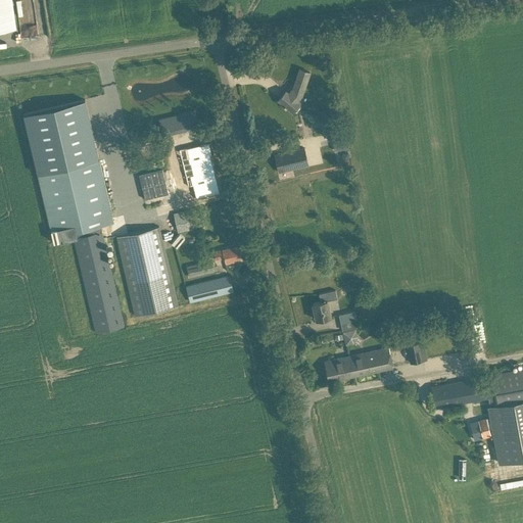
[(0,0),(0,30),(15,29),(11,0),(0,0)]
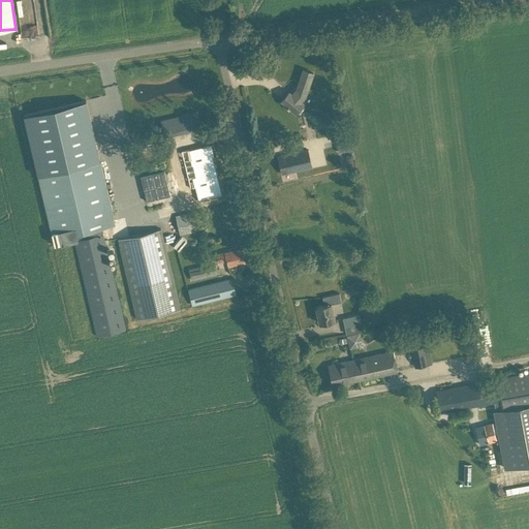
[(303,103),(310,82),(313,72),(304,69),(297,89),(292,94),(289,92),(281,100),(288,105),(287,106),(289,109),(289,107),(297,113),(304,104),(303,103)]
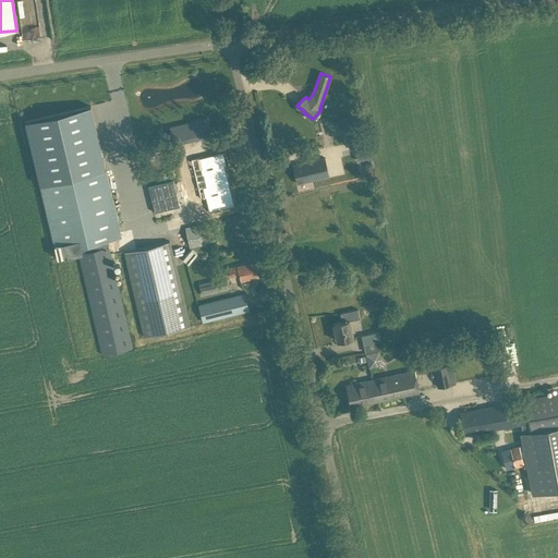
[(92,106),(26,120),(40,184),(107,169),(92,106)]
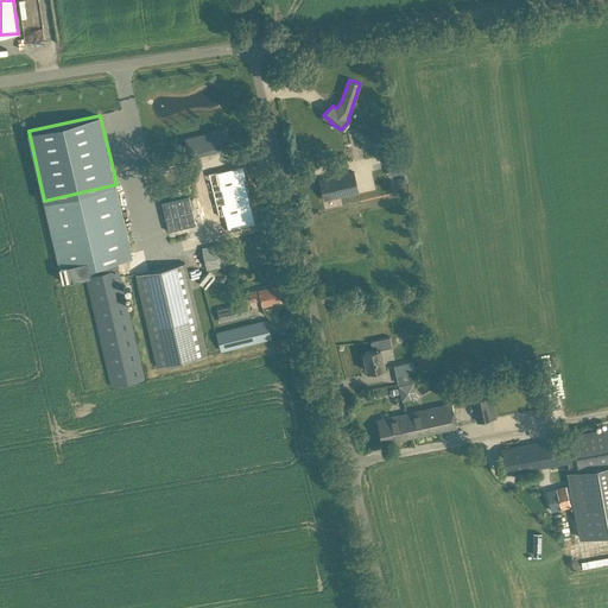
[(223,127),(196,134),(201,154),(229,147),(223,127)]
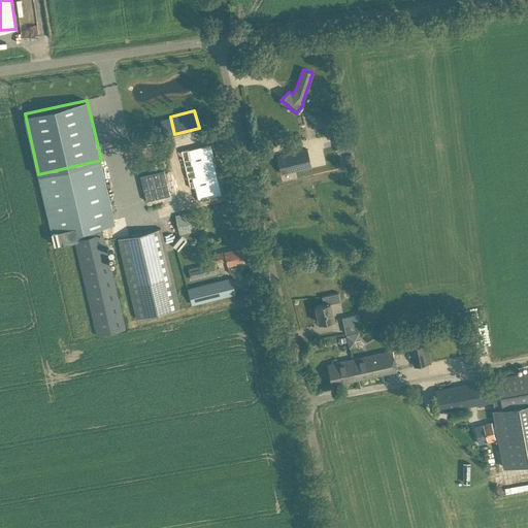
[(331,141),(347,138),(345,132),(330,134),(331,141)]
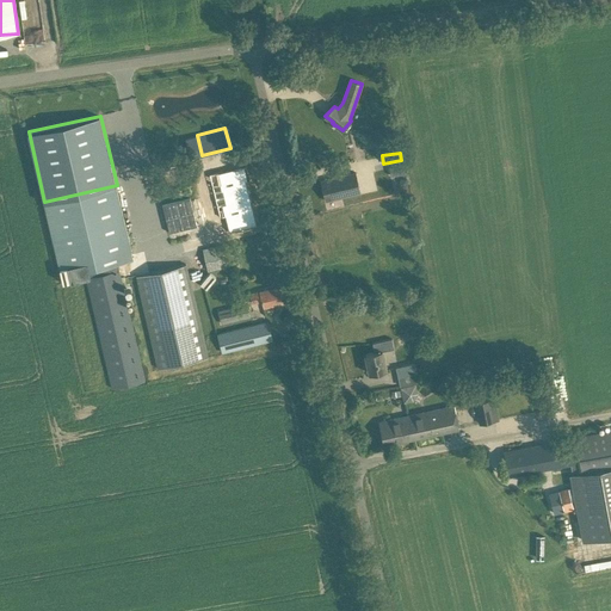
[(257,224),(247,181),(250,180),(246,165),(156,187),(170,239),(218,227),(217,222),(226,220),(229,232),(257,224)]
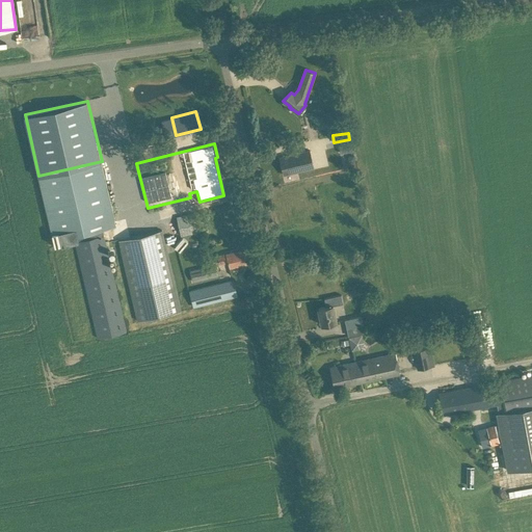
[(284,174),(294,171),(314,166),(311,150),(280,157),(284,174)]
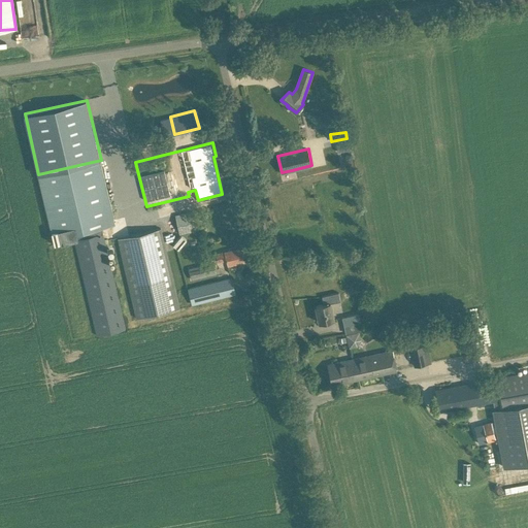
[(55,243),(74,239),(103,233),(102,227),(116,224),(101,160),(38,174),(55,243)]
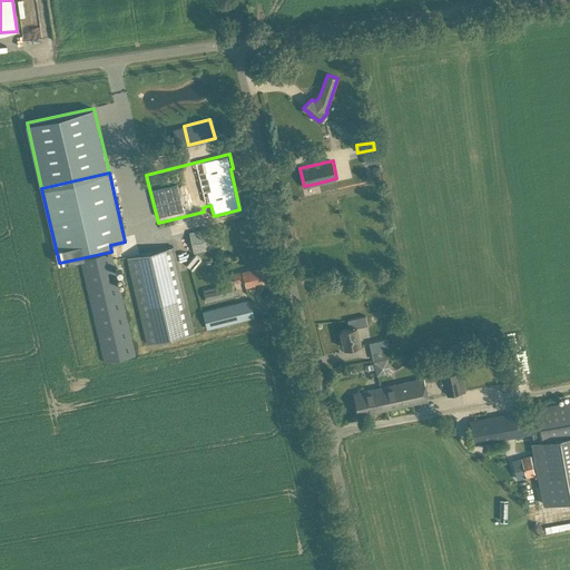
[(194,253),(200,251),(210,248),(206,228),(189,233),(194,253)]
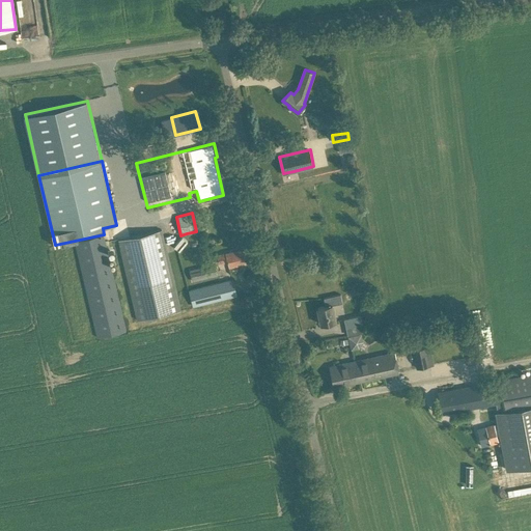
[(162,230),(119,240),(138,319),(180,310),(162,230)]
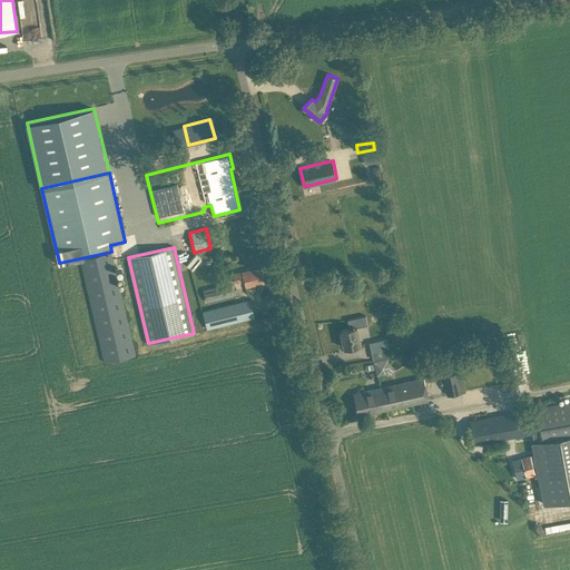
[(104,362),(135,354),(111,252),(80,258),(104,362)]
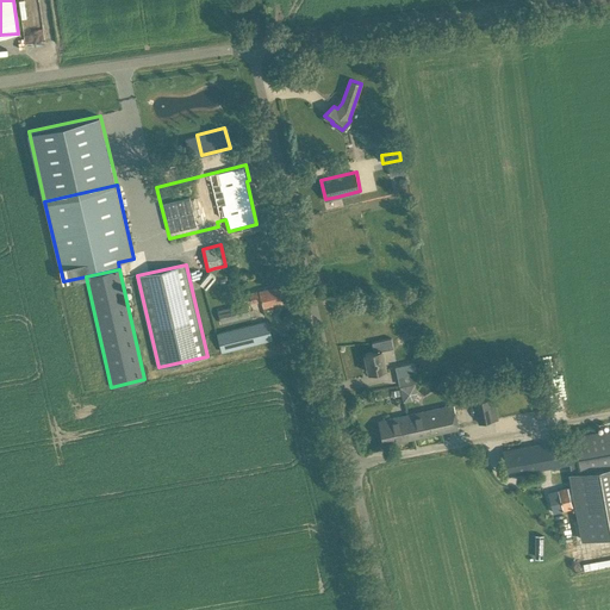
[(282,302),(279,286),(248,293),(250,303),(261,300),(262,307),(282,302)]
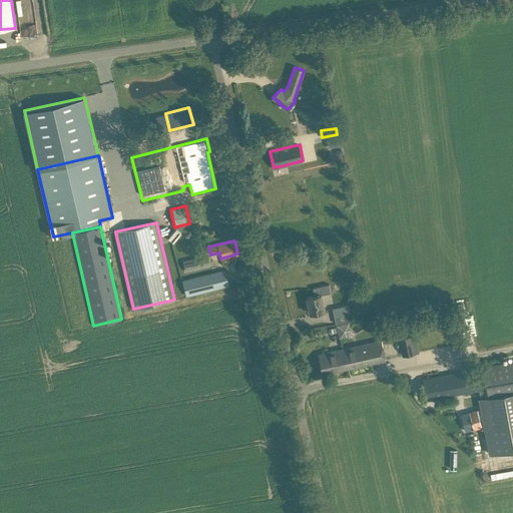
[(186,272),(208,266),(206,255),(183,261),(186,272)]
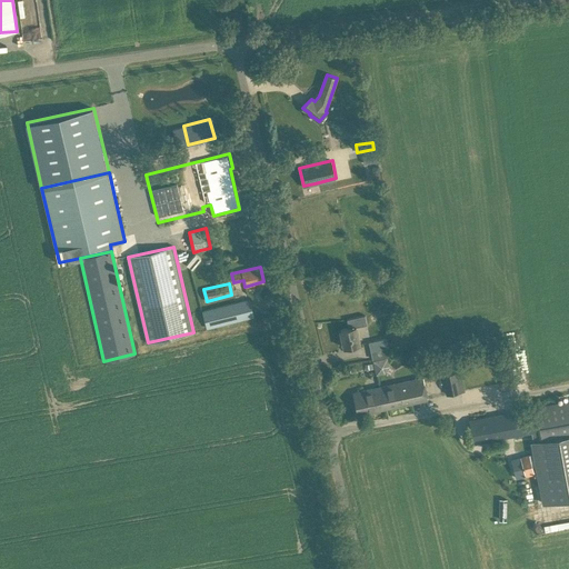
[(250,299),(203,310),(207,328),(255,316),(250,299)]
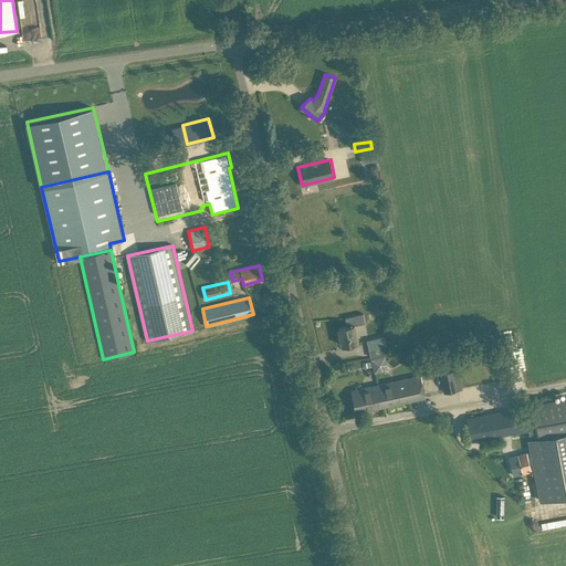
[(342,345),(358,342),(355,324),(365,322),(363,313),(353,316),(345,317),(347,326),(338,327),(342,345)]
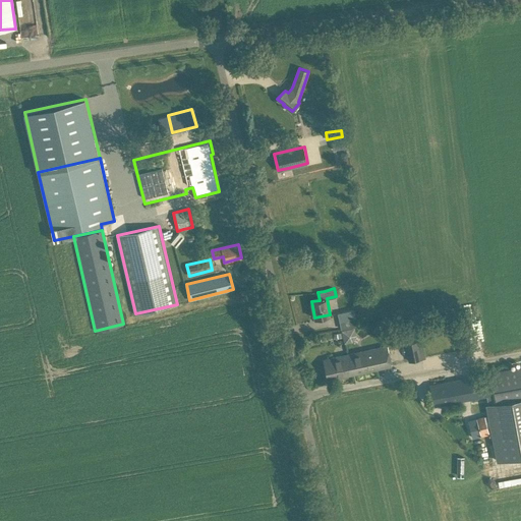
[(341,329),(356,326),(353,309),(337,312),(341,329)]
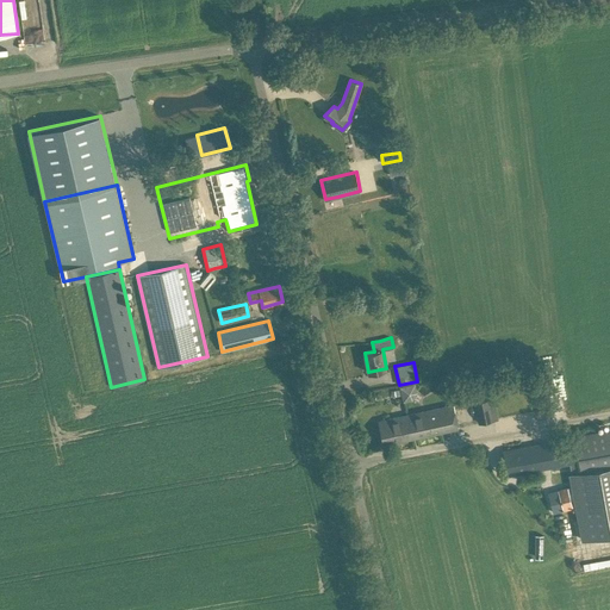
[(479,422),(498,418),(495,399),(475,403),(479,422)]
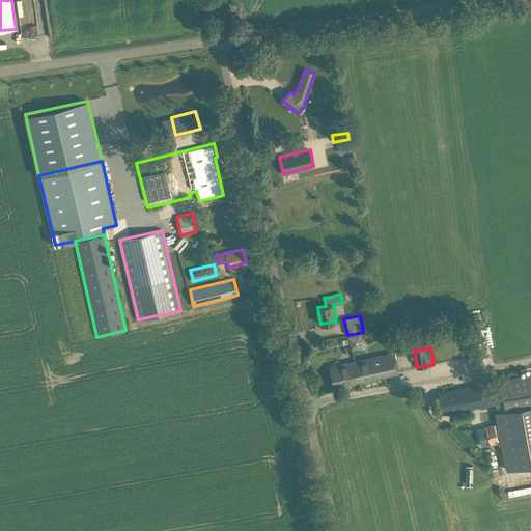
[(335,386),(399,371),(395,353),(348,363),(338,365),(339,368),(331,369),(335,386)]
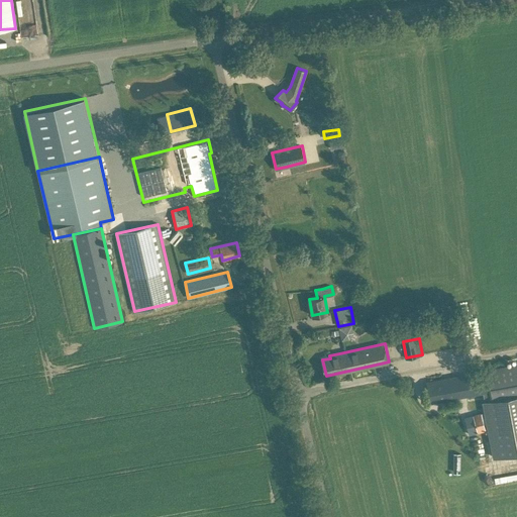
[(484,412),(488,430),(493,458),(516,453),(516,366),(486,372),(484,372),(427,382),(427,384),(428,390),(430,402),(452,398),(466,396),(483,393),(485,401),(482,401),(484,412)]
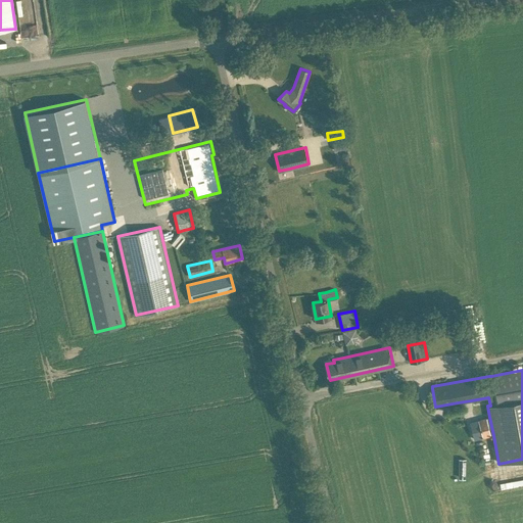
[(483,437),(493,435),(489,417),(478,419),(480,427),(483,437)]
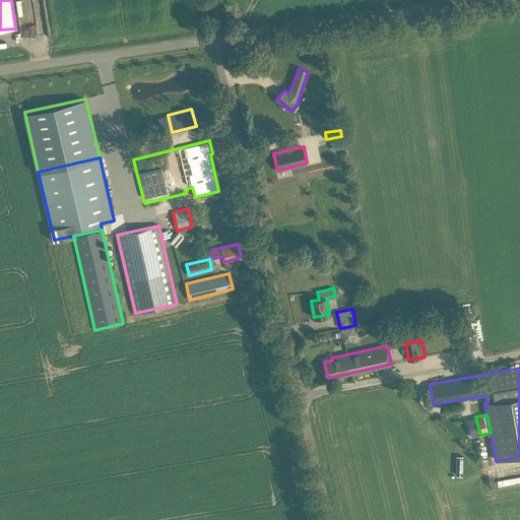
[(519,475),(499,480),(500,485),(519,481),(519,475)]
